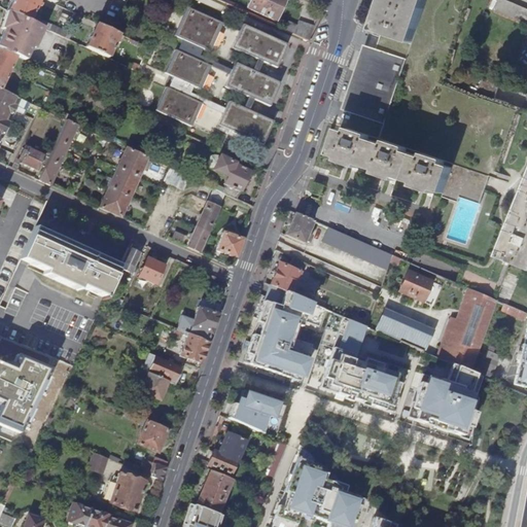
[(11,0),(6,11),(43,28),(65,38),(67,33),(47,24),(47,25),(31,16),(36,6),(39,7),(40,5),(37,3),(38,0),(11,0)]
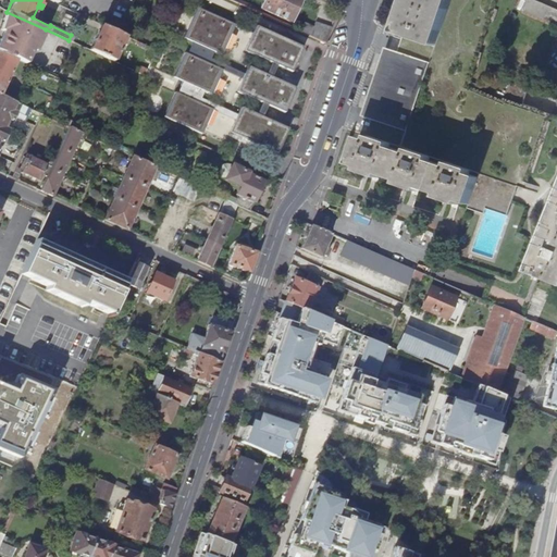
[(264,0),(261,8),(291,21),(299,0),(264,0)]
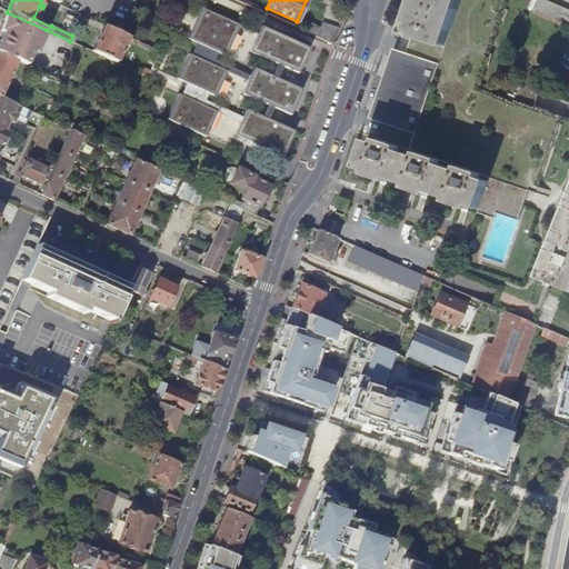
[(479,217),(495,220),(497,215),(518,221),(519,222),(530,193),(491,180),(490,183),(481,181),(482,177),(461,169),(459,173),(440,167),(441,162),(419,155),(418,159),(399,152),(401,148),(410,151),(460,0),(413,0),(403,35),(412,38),(407,55),(409,55),(387,126),(385,125),(377,145),(368,142),(359,169),(368,172),(367,178),(388,185),(390,181),(408,187),(407,191),(429,199),(430,195),(450,202),(448,206),(470,213),(471,209),(480,212),(479,217)]
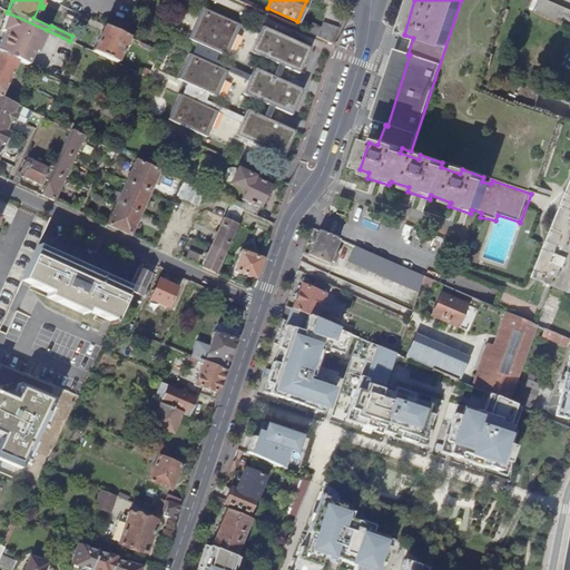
[(569,9),(547,0),(540,0),(536,11),(569,26),(569,9)]
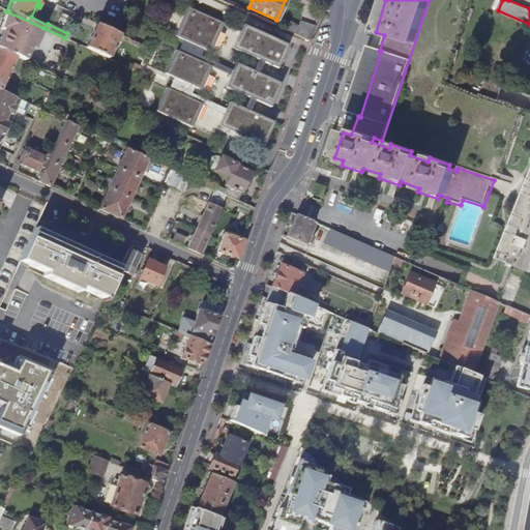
[(225,23),(188,6),(175,35),(183,38),(178,50),(176,49),(166,72),(174,77),(169,88),(167,87),(156,110),(193,126),(203,104),(225,113),(227,109),(192,93),(195,86),(202,89),(212,66),(231,75),(226,87),(249,97),(254,99),(270,107),(281,83),(258,74),(263,62),(277,68),(288,45),(243,25),(233,48),(259,59),(254,70),(236,63),(233,69),(201,55),(204,48),(211,52),(225,23)]
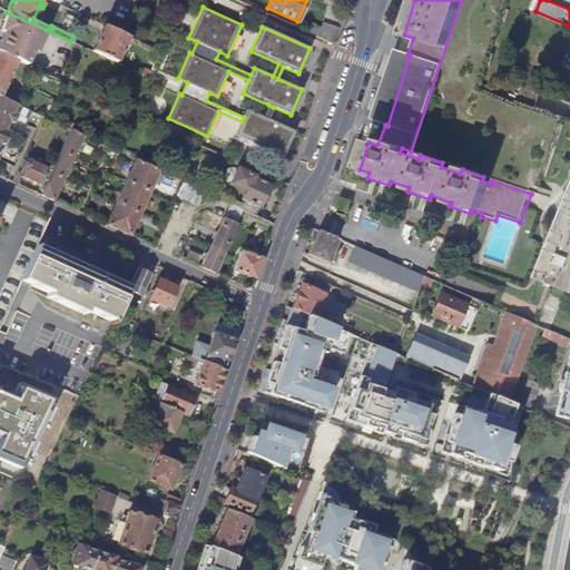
[(47,30),(7,12),(1,31),(3,32),(0,39),(0,53),(3,56),(18,61),(27,66),(32,51),(36,52),(47,30)]
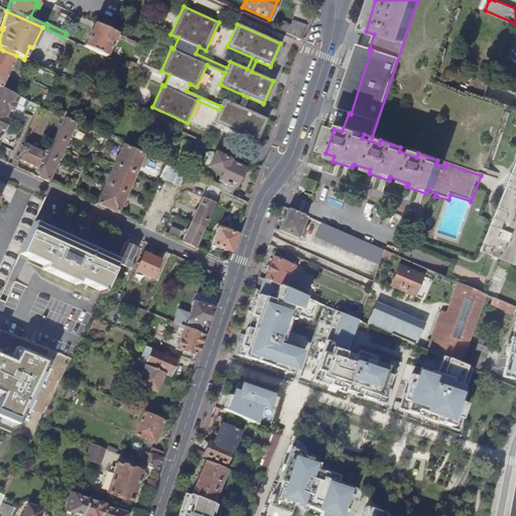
[(282,21),(279,28),(303,39),(308,25),(292,19),(291,24),(282,21)]
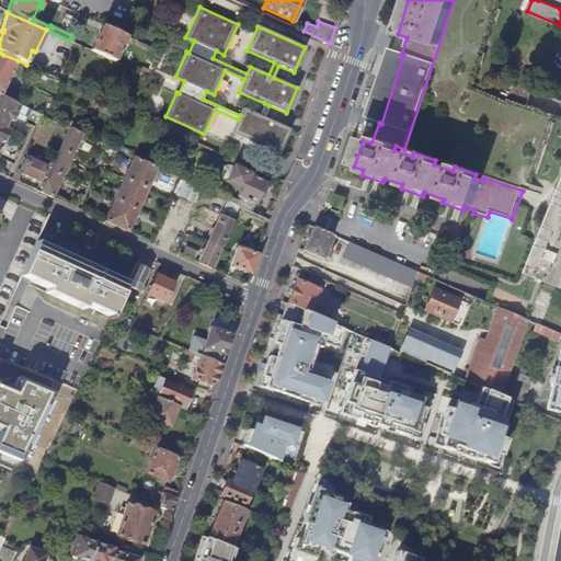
[(102,25),(91,50),(114,61),(122,45),(125,47),(126,44),(124,43),(126,36),(102,25)]
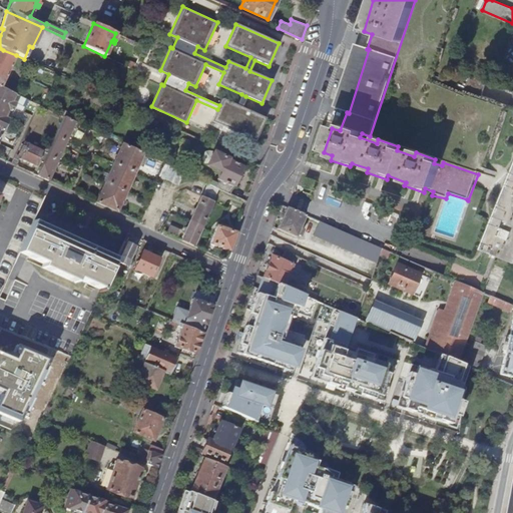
[(69,34),(67,39),(69,39),(77,43),(79,40),(73,38),(74,36),(69,34)]
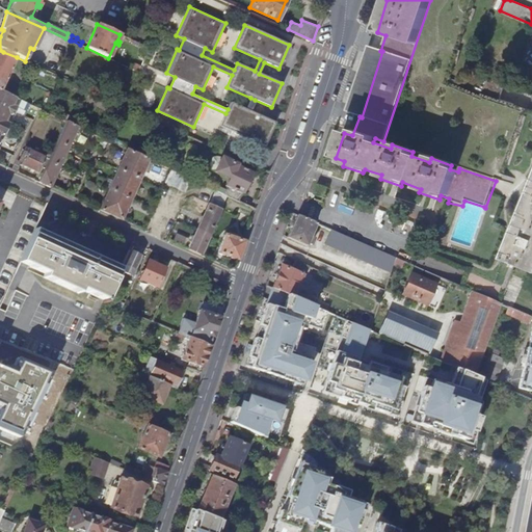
[(139,51),(147,54),(150,48),(134,41),(132,44),(141,48),(139,51)]
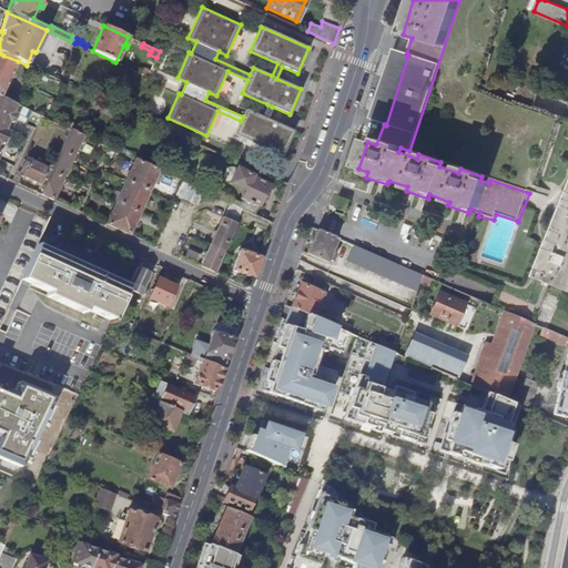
[(376,122),(384,124),(386,125),(408,54),(406,54),(399,52),(376,122)]
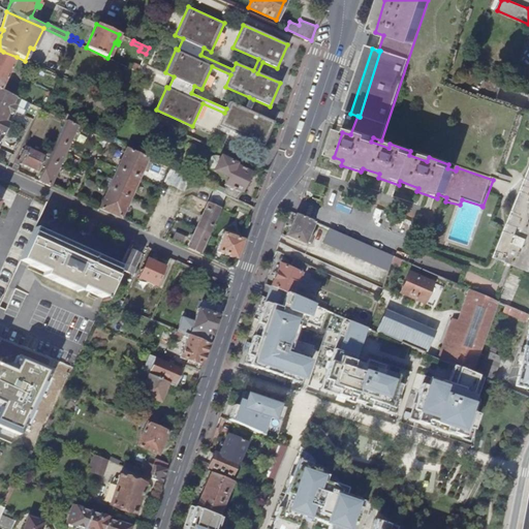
[(0,50),(0,90),(1,91),(17,57),(3,52),(0,50)]
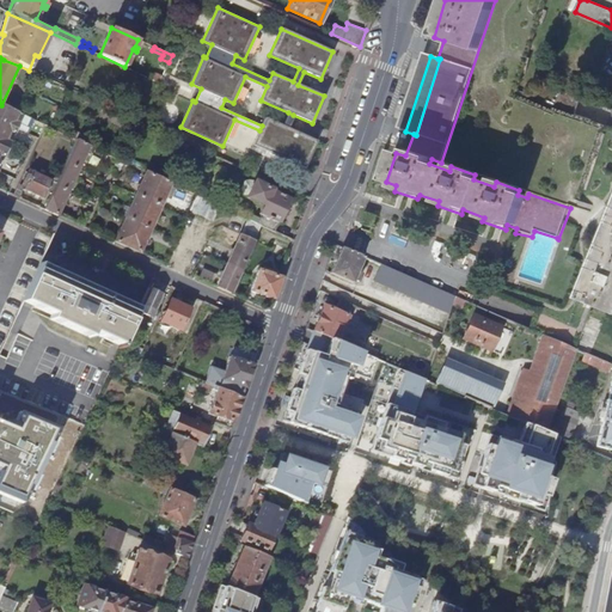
[(154,73),(152,79),(159,83),(161,77),(154,73)]
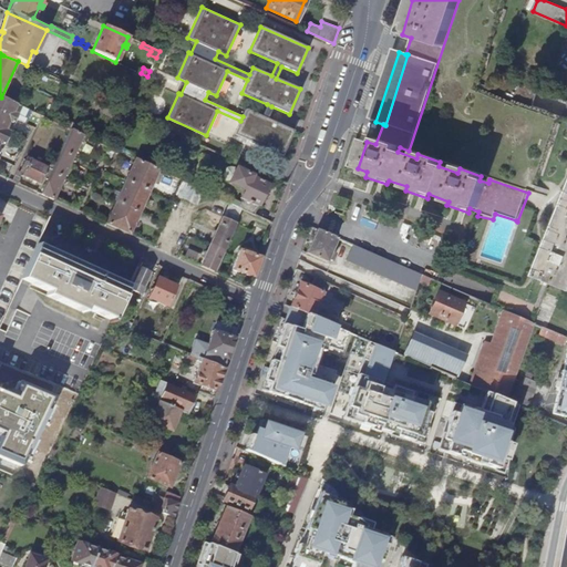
[(515,80),(505,99),(513,102),(522,83),(515,80)]
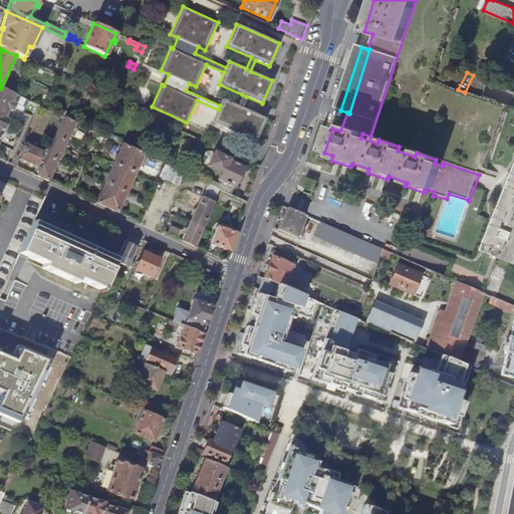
[(13,101),(16,94),(1,88),(0,87),(0,129),(0,130),(3,131),(9,118),(6,117),(9,110),(12,111),(16,103),(13,101)]
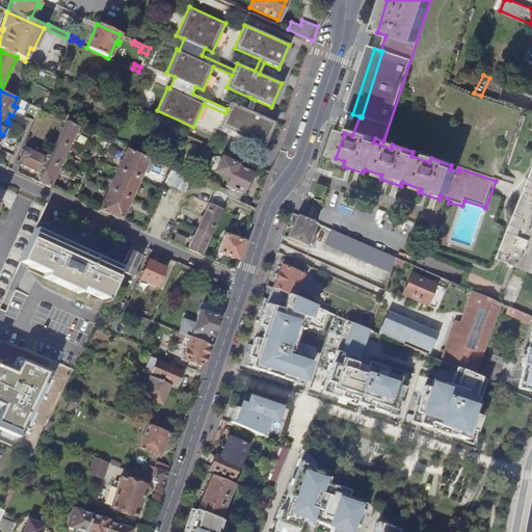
[(231,102),(228,109),(225,113),(219,126),(264,145),(275,123),(250,111),(255,100),(250,98),(245,109),(231,102)]
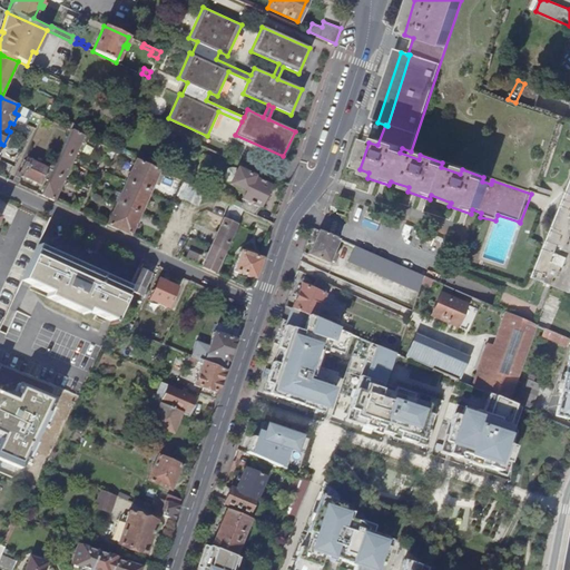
[(55,200),(85,136),(72,130),(42,195),(55,200)]
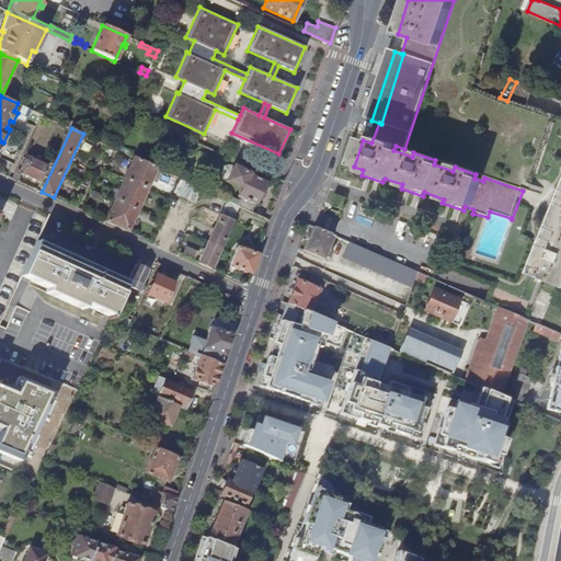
[(22,173),(41,182),(48,165),(30,157),(29,158),(26,157),(21,168),(24,170),(22,173)]
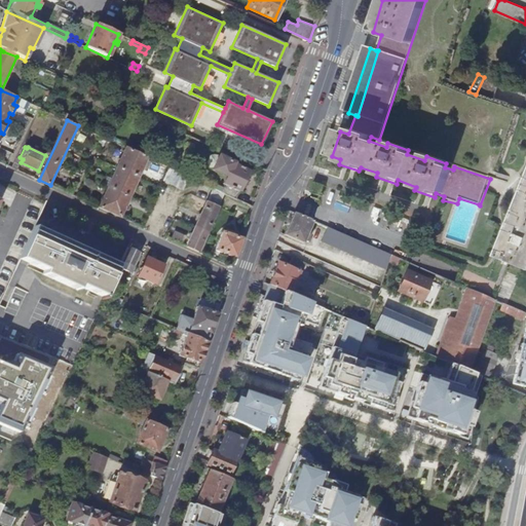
[(125,148),(99,208),(109,213),(137,153),(125,148)]
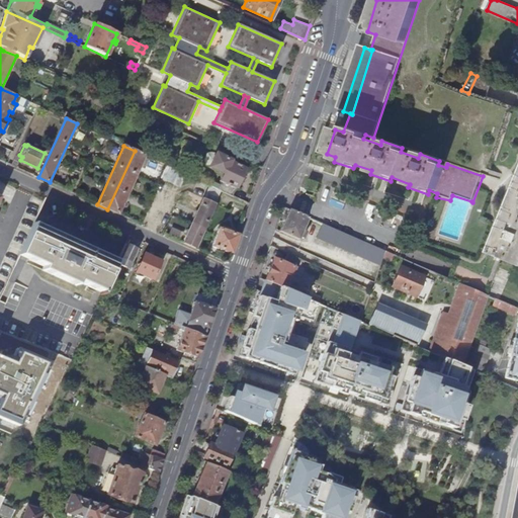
[(118,214),(146,156),(135,151),(107,209),(118,214)]
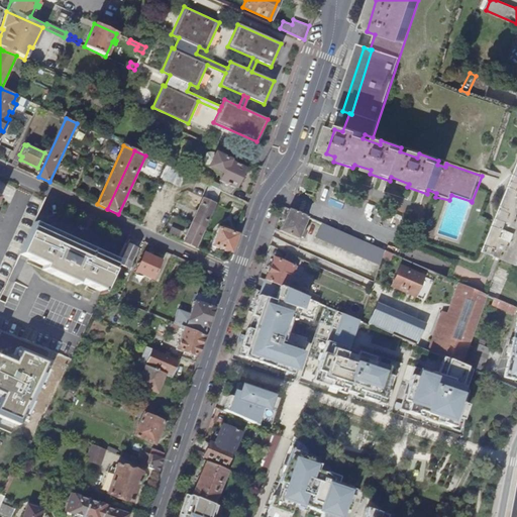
[(212,182),(211,186),(221,191),(232,196),(245,169),(230,162),(231,161),(216,153),(209,168),(222,174),(219,182),(221,182),(219,186),(212,182)]
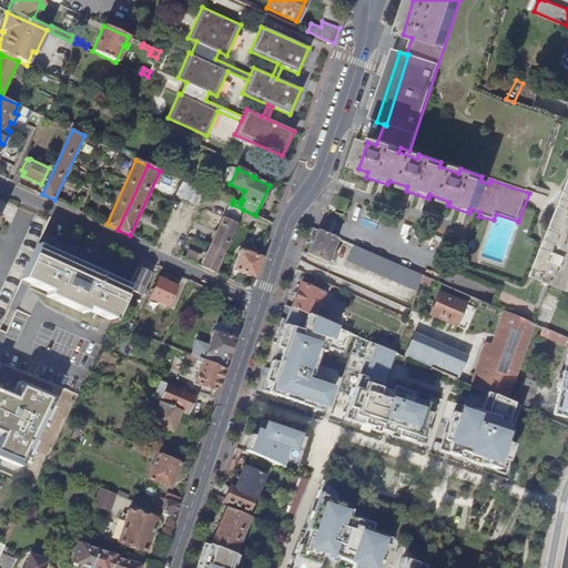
[(198,204),(204,192),(183,182),(178,195),(198,204)]
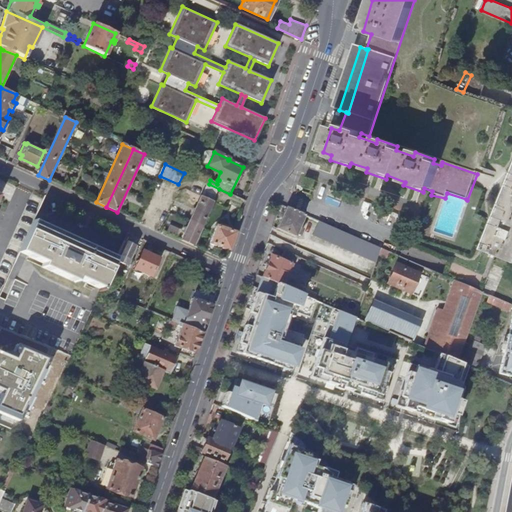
[(304,189),(314,192),(318,182),(308,178),(304,189)]
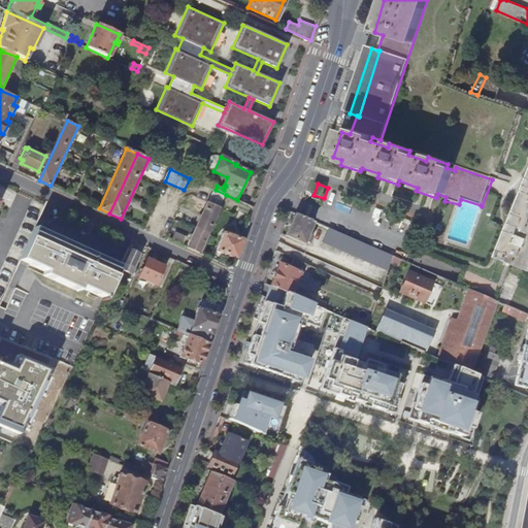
[(199,254),(226,195),(216,190),(213,190),(187,249),(199,254)]
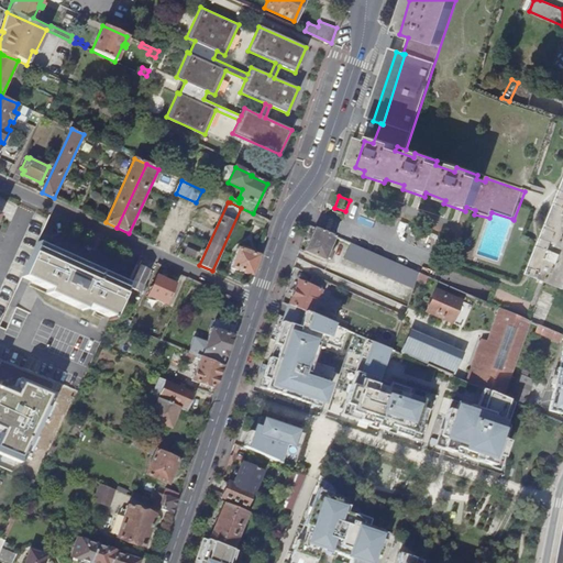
[(562,223),(542,275),(548,277),(562,284),(562,223)]
